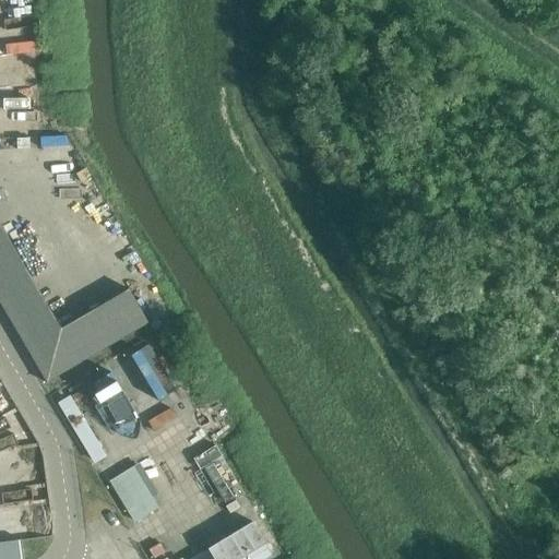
[(61,330),(0,225),(0,304),(47,383),(149,323),(129,289),(61,330)]
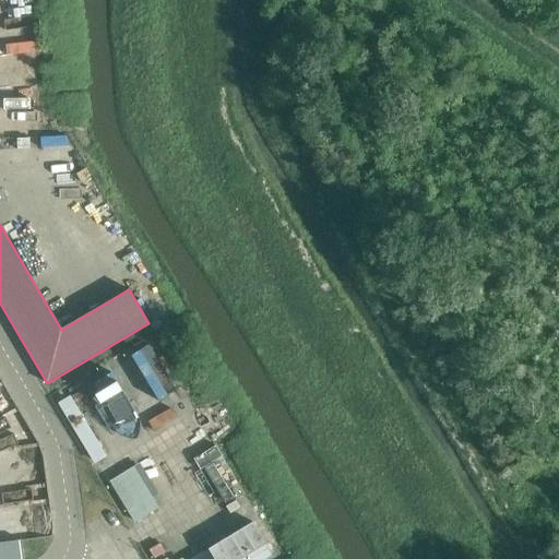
[(146,344),(171,389),(182,383),(156,339),(146,344)]
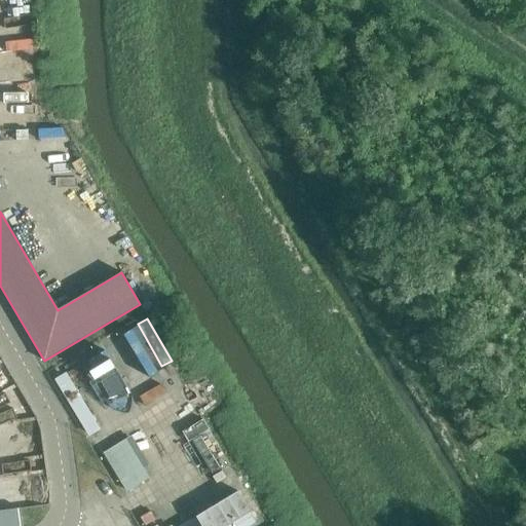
[(105,349),(82,363),(108,405),(110,407),(112,408),(115,410),(117,411),(119,412),(122,412),(125,413),(127,413),(128,410),(129,408),(130,405),(130,403),(132,400),(132,397),(130,395),(130,391),(105,349)]
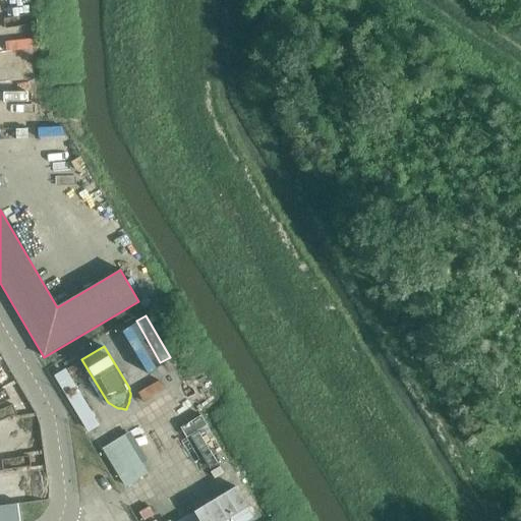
[(88,433),(99,426),(65,368),(53,377),(88,433)]
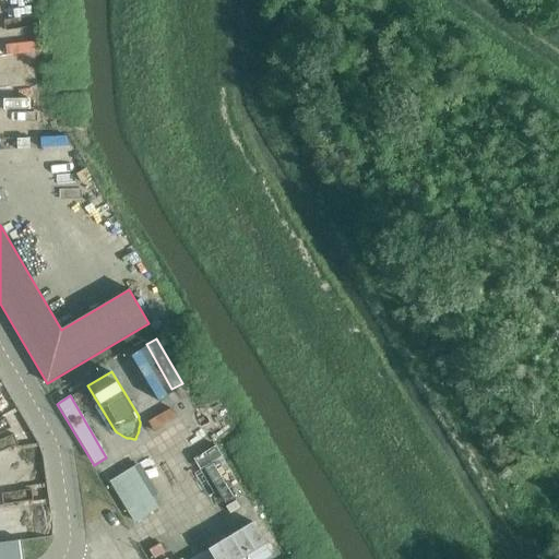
[(204,425),(182,438),(189,449),(211,436),(204,425)]
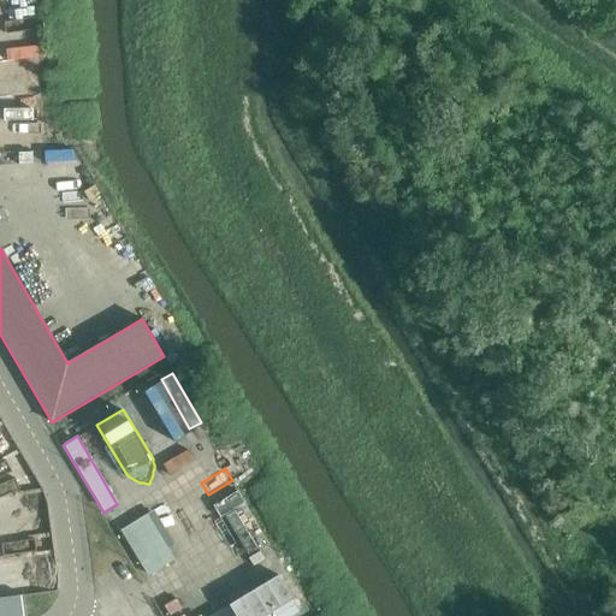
[(149,576),(176,561),(169,549),(175,545),(153,510),(119,532),(149,576)]
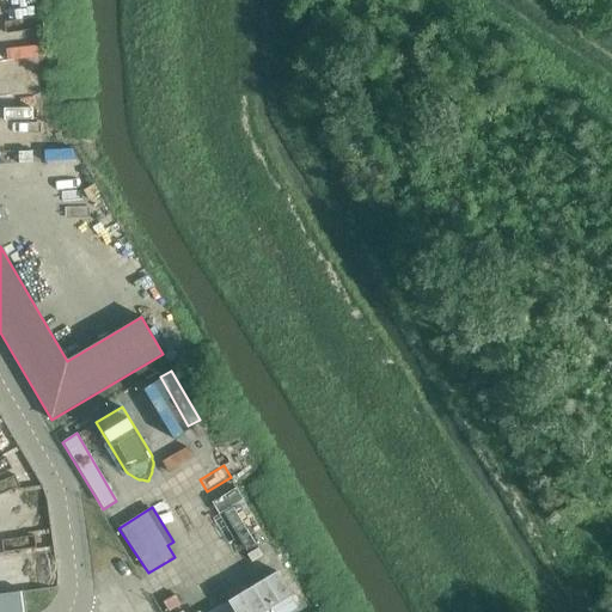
[(7,537),(7,549),(40,549),(40,536),(7,537)]
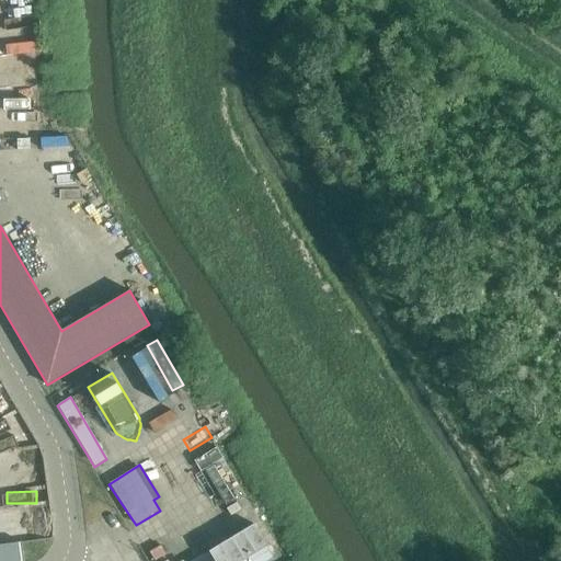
[(253,524),(190,560),(266,560),(273,558),(253,524)]
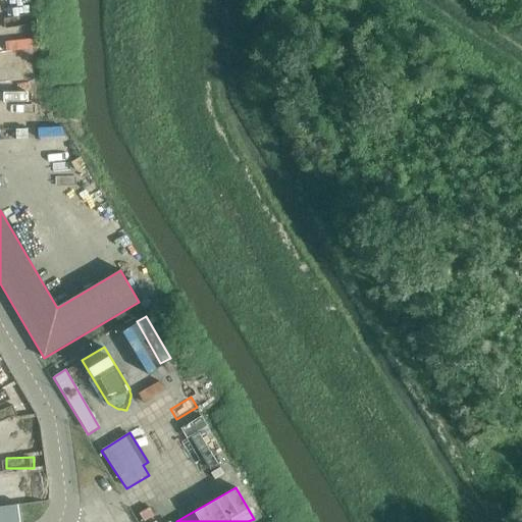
[(22,521),(19,505),(0,507),(0,521),(22,521)]
